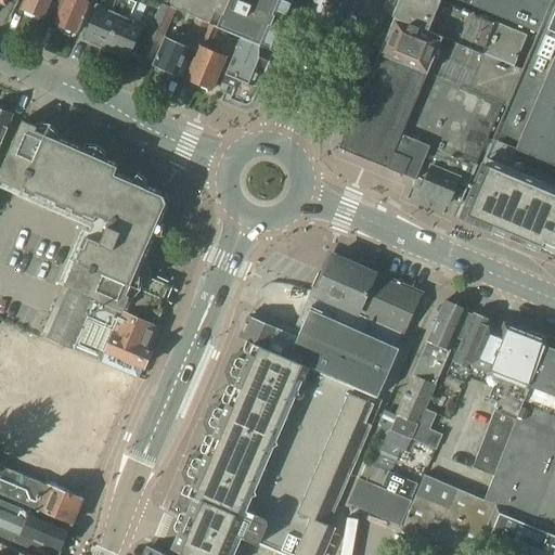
[(24,0),(21,10),(30,14),(30,17),(38,21),(41,18),(44,21),(53,0),(24,0)]
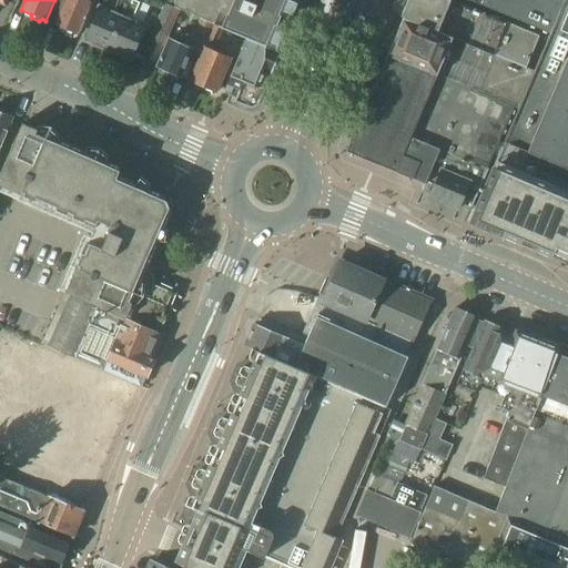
[(64,3),(56,23),(80,33),(93,1),(93,0),(62,0),(62,2),(64,3)]
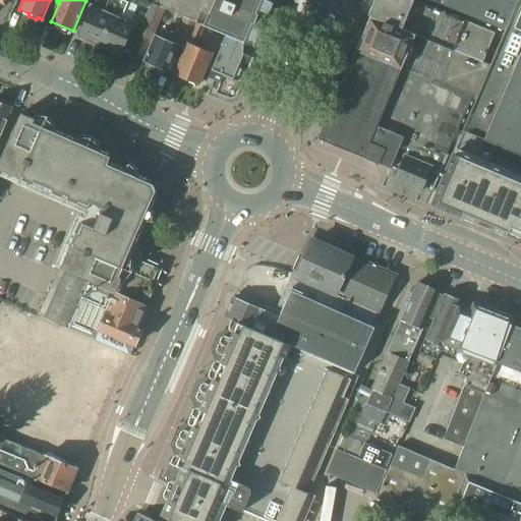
[(94,5),(79,38),(101,46),(119,0),(109,0),(106,10),(94,5)]
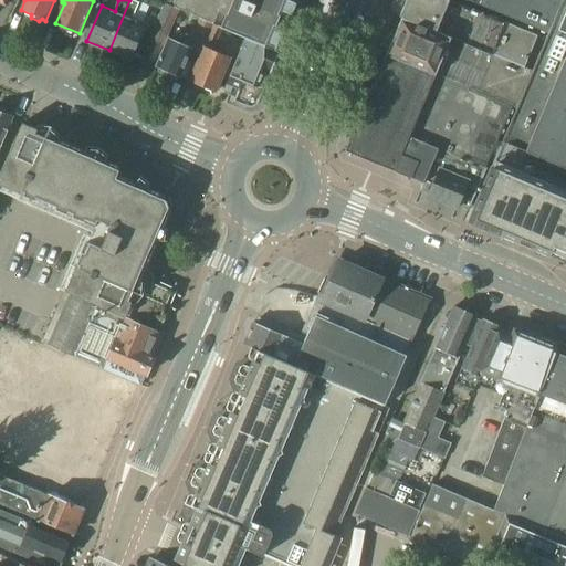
[(129,0),(109,50),(132,60),(146,24),(133,19),(139,3),(140,0),(129,0)]
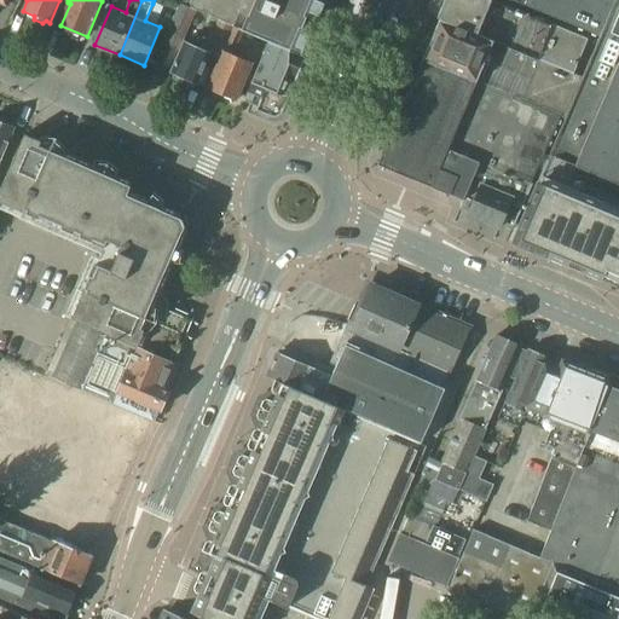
[(167,0),(179,5),(180,5),(196,11),(200,12),(219,21),(230,27),(233,28),(233,27),(243,30),(246,23),(261,30),(262,29),(272,33),(307,47),(317,23),(259,0),(167,0)]
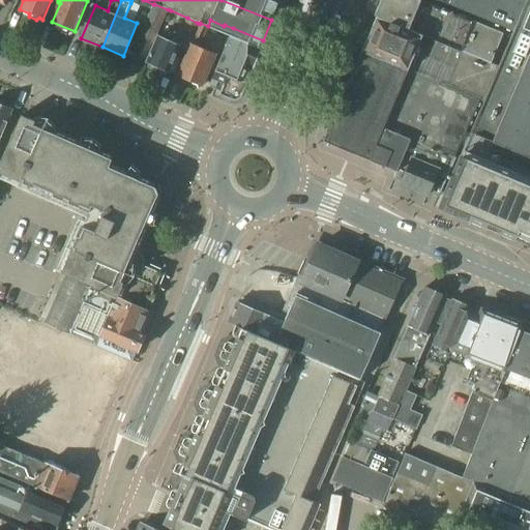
[(222,0),(271,20),(280,0),(222,0)]
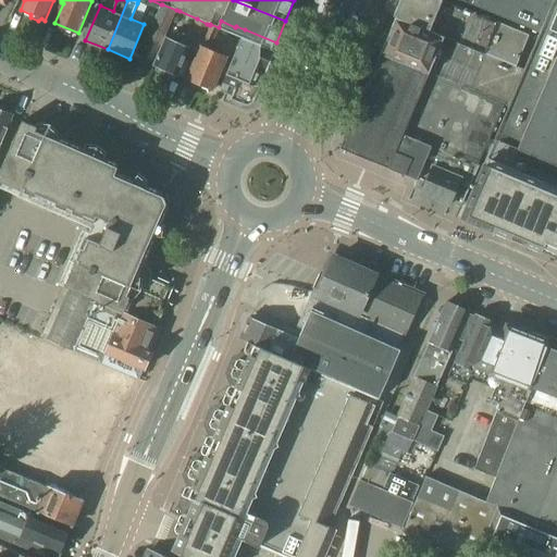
[(444,0),(400,0),(395,16),(396,16),(517,67),(530,35),(444,0)]
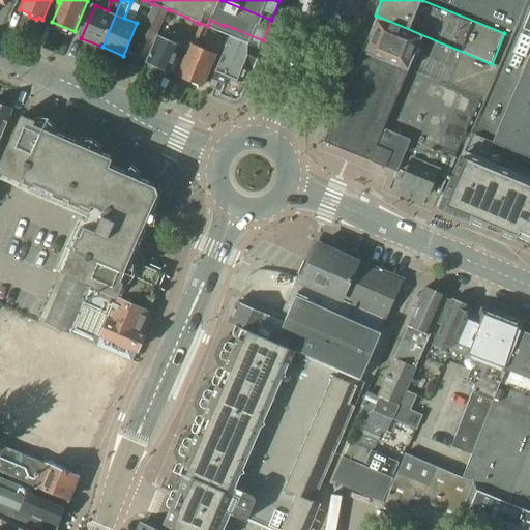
[(529,0),(526,0),(438,208),(529,246),(529,0)]
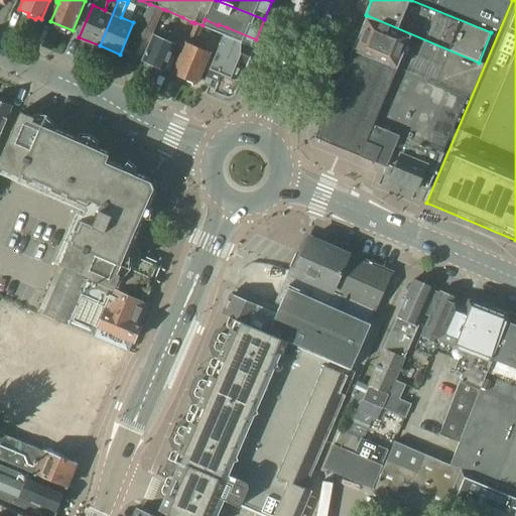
[(427,0),(500,30),(510,6),(495,0),(427,0)]
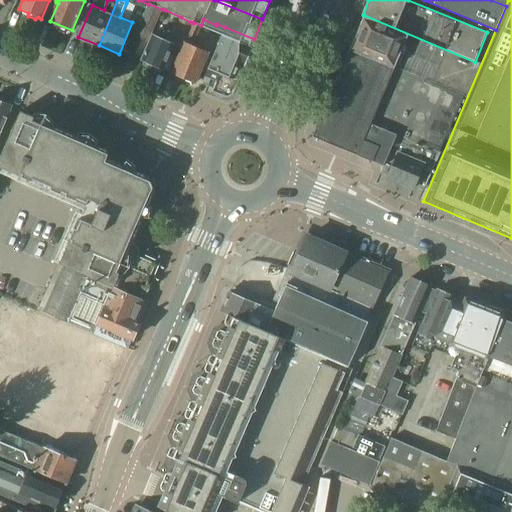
[(148,4),(128,53),(141,59),(141,58),(152,34),(162,9),(149,4),(148,4)]
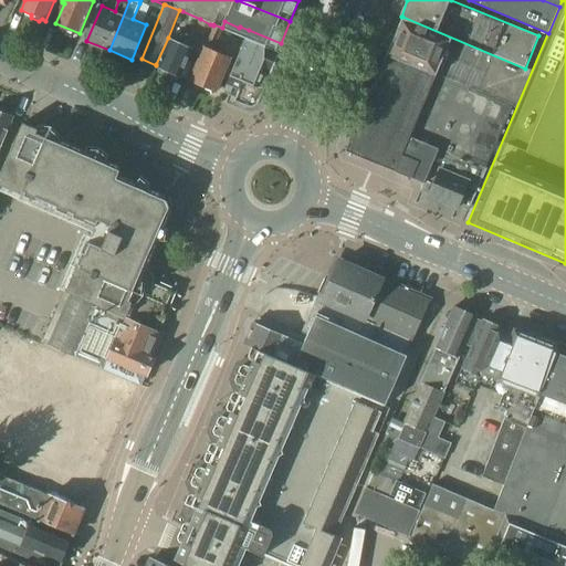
[(402,17),(387,54),(510,105),(525,69),(402,17)]
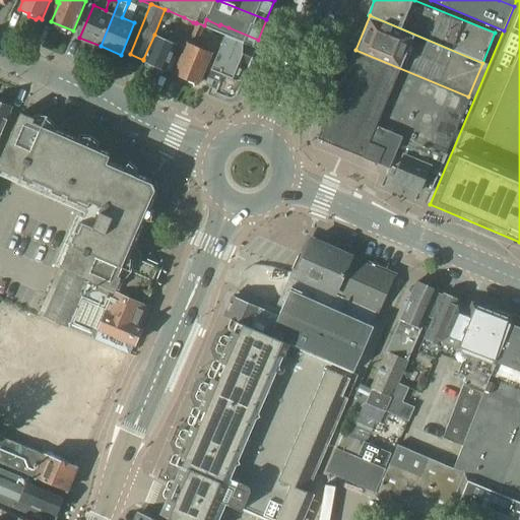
[(143,60),(142,61),(145,62),(155,67),(165,71),(176,48),(182,50),(193,22),(184,17),(180,27),(176,26),(170,42),(160,38),(154,35),(143,59),(143,60)]
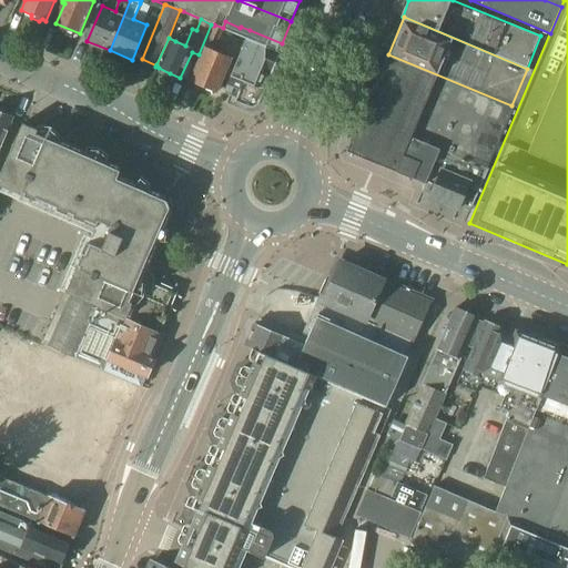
[(202,56),(191,82),(215,93),(231,58),(213,50),(223,28),(214,24),(214,26),(211,24),(199,54),(202,56)]
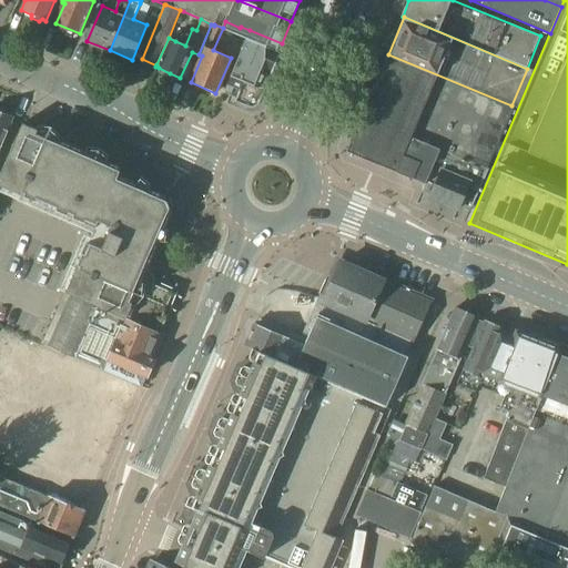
[(227,84),(224,93),(236,99),(235,101),(247,105),(251,107),(255,105),(257,104),(261,100),(281,52),(284,44),(282,43),(250,30),(246,39),(227,84)]
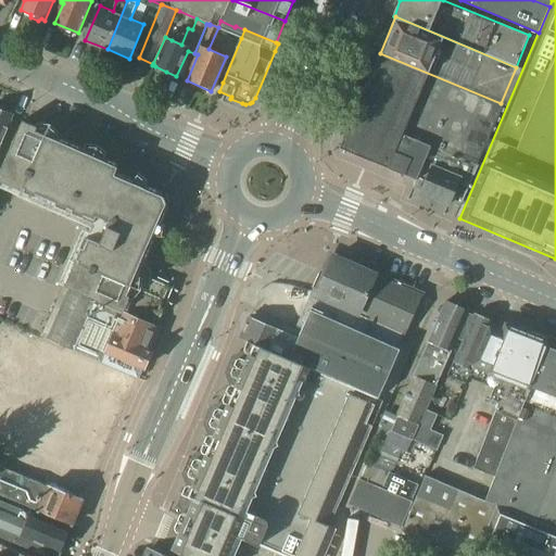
[(380,53),(341,147),(417,178),(431,146),(475,164),(501,103),(380,53)]
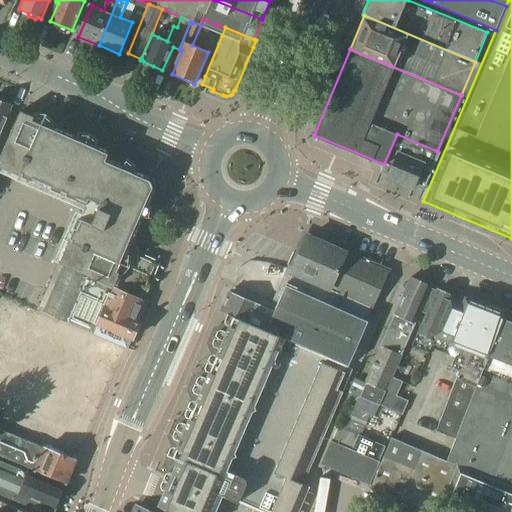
[(0,134),(11,106),(0,101),(0,134)]
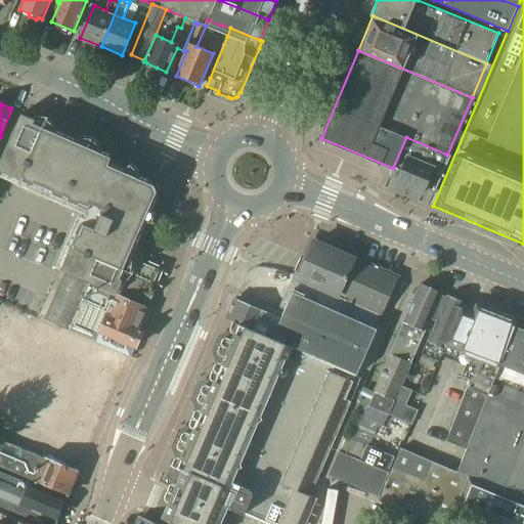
[(20,113),(0,161),(0,169),(10,175),(88,207),(108,159),(112,151),(33,117),(20,113)]
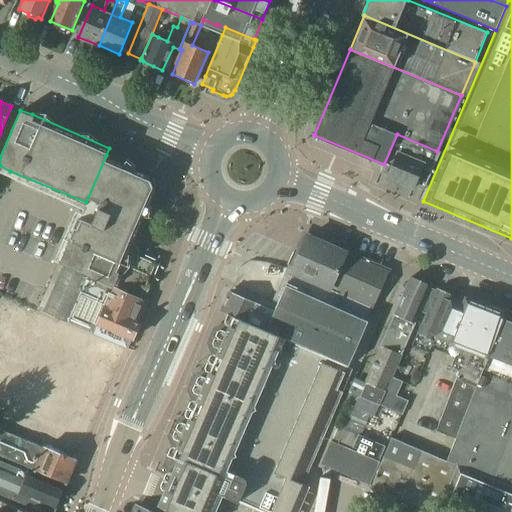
[(376,185),(417,201),(437,151),(397,134),(384,164),(376,185)]
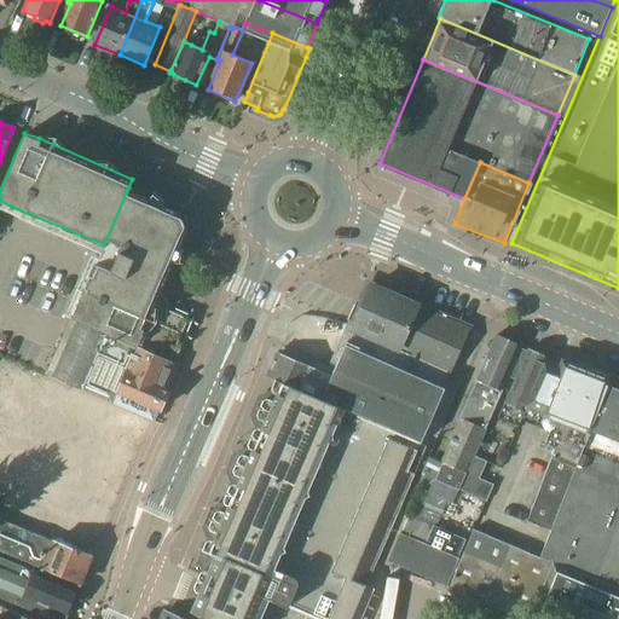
[(104,244),(74,317),(109,331),(173,358),(190,318),(168,308),(161,305),(198,217),(128,187),(104,244)]
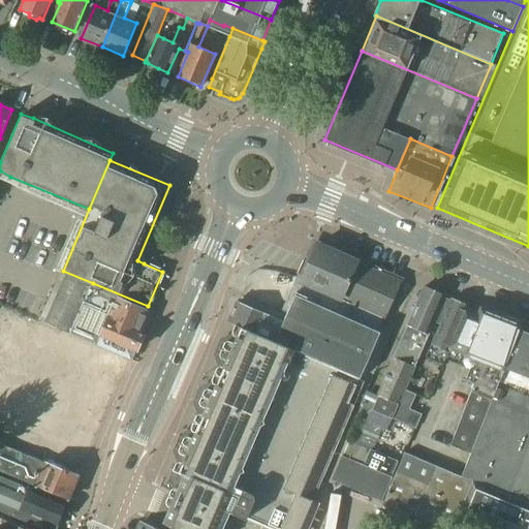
[(316,245),(301,281),(337,297),(345,301),(361,265),(316,245)]
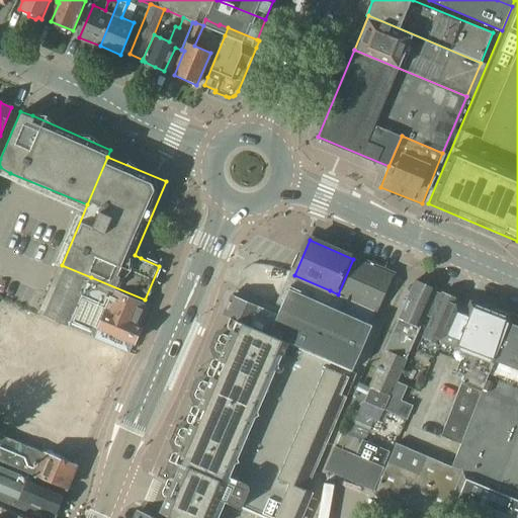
[(353,259),(338,294),(378,313),(394,277),(353,259)]
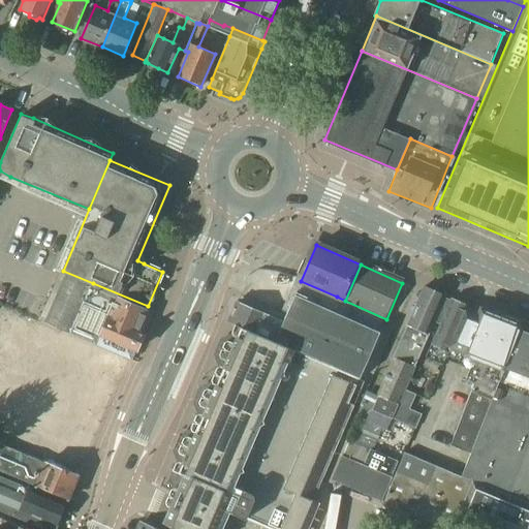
[(60,274),(39,321),(44,323),(68,334),(100,347),(122,356),(132,361),(136,350),(137,351),(145,334),(143,334),(149,319),(144,317),(146,312),(91,289),(91,287),(93,283),(63,271),(61,270),(60,274)]
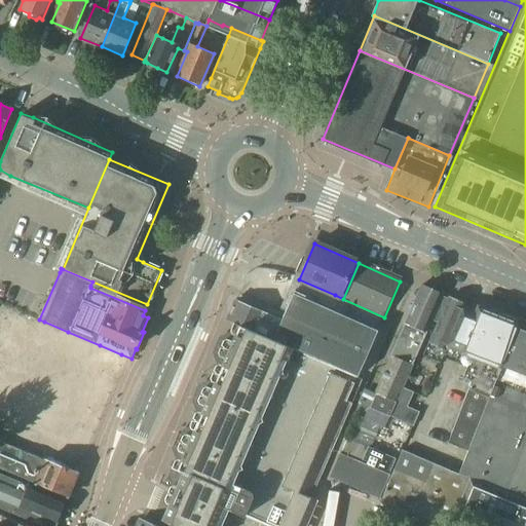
[(226,321),(233,324),(239,326),(357,377),(384,317),(343,299),(335,295),(299,279),(282,321),(235,300),(226,321)]
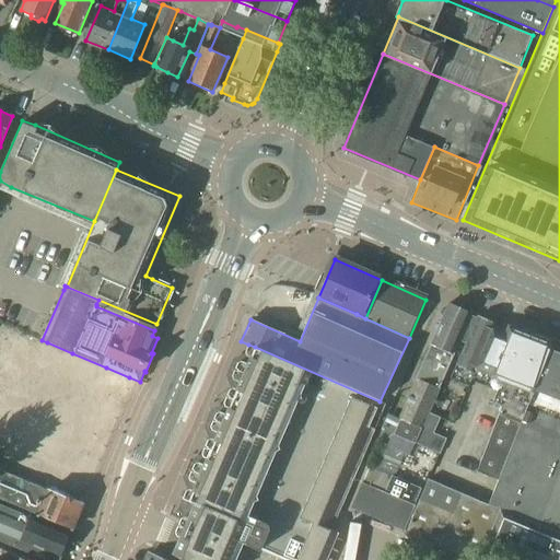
[(401,421),(395,435),(415,444),(421,430),(429,413),(471,315),(448,305),(431,345),(416,380),(417,380),(399,420),(401,421)]
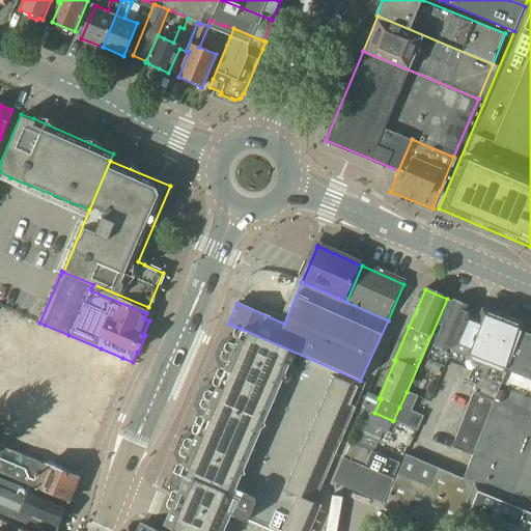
[(453,301),(428,360),(445,366),(452,351),(464,355),(464,354),(470,337),(471,336),(480,313),(469,308),(453,301)]
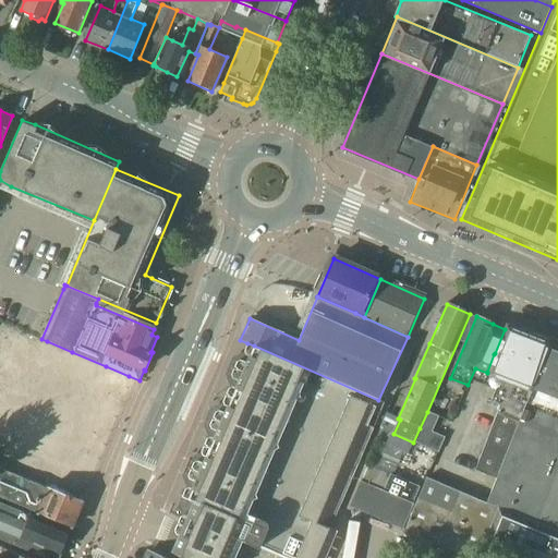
[(487,373),(483,385),(495,389),(490,401),(499,405),(529,334),(507,325),(505,329),(495,353),(494,354),(487,372),(487,373)]
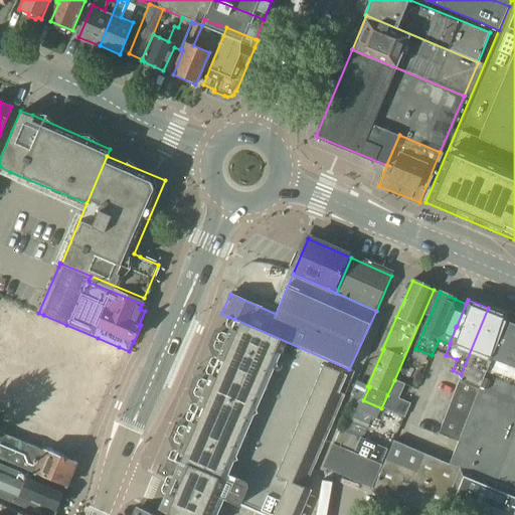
[(461,374),(438,434),(458,442),(505,323),(507,316),(488,308),(461,374)]
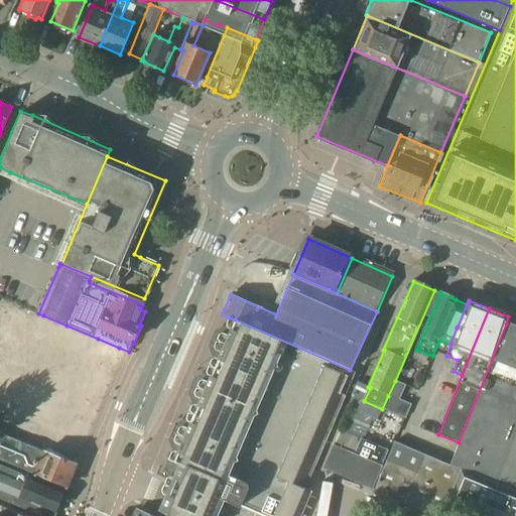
[(171,515),(218,515),(225,500),(261,515),(300,515),(311,491),(300,487),(350,370),(235,319),(173,462),(178,464),(172,478),(163,499),(158,510),(171,515)]
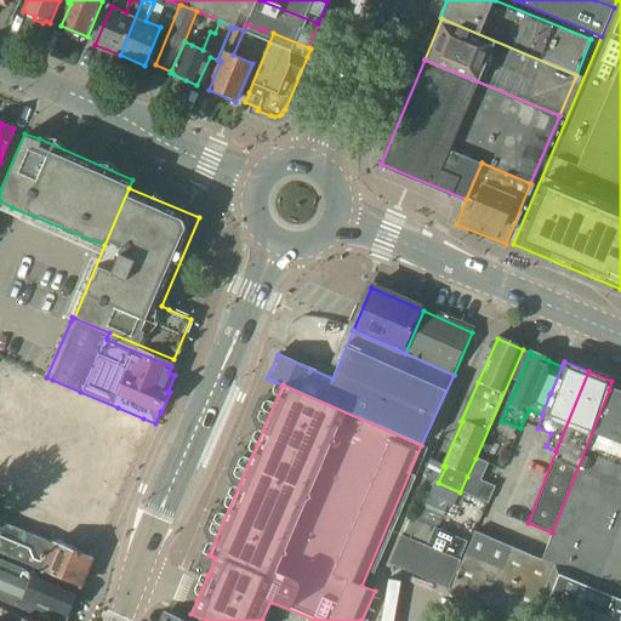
[(552,533),(541,560),(554,565),(620,592),(620,397),(620,402),(611,399),(614,392),(609,389),(552,533)]
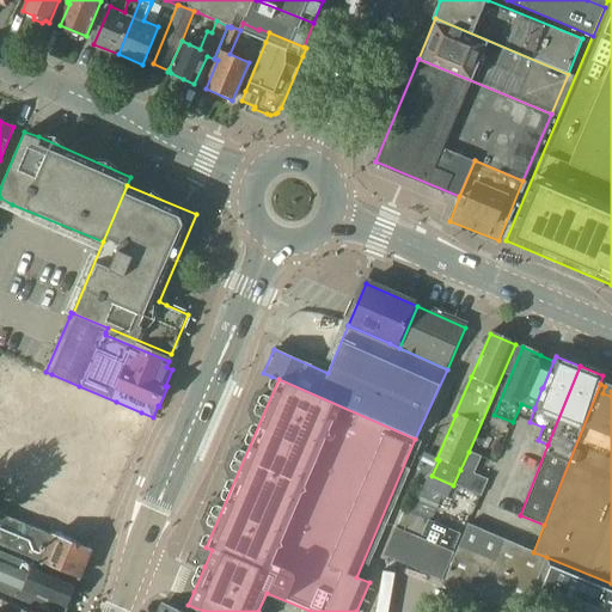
[(93,447),(146,460),(157,420),(104,405),(93,447)]
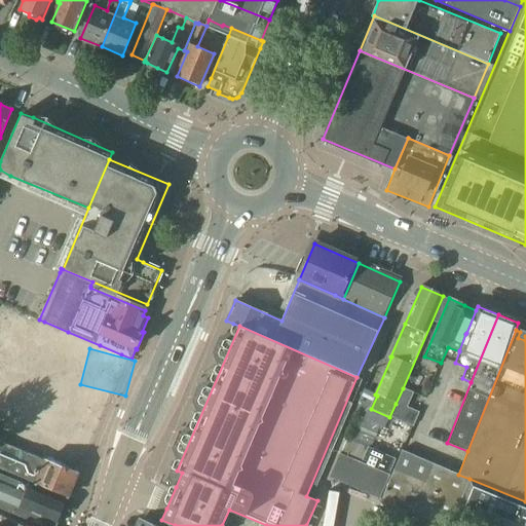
[(396,404),(389,417),(413,427),(419,412),(407,407),(413,392),(403,388),(396,404)]
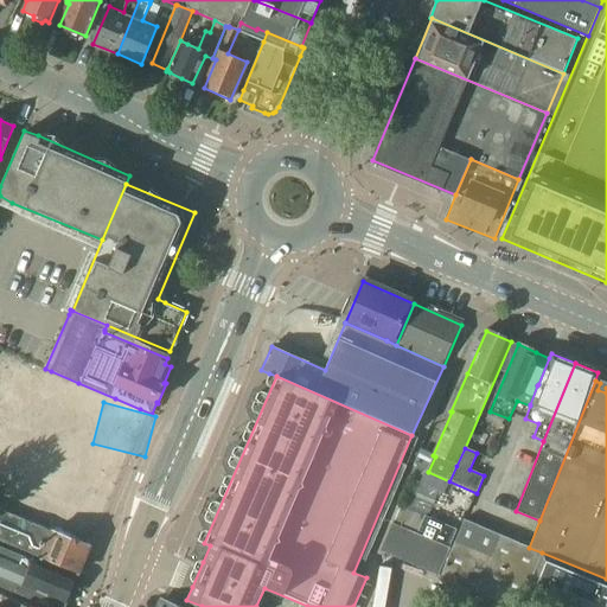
[(410,483),(393,523),(381,550),(438,575),(457,531),(427,519),(438,494),(410,483)]
